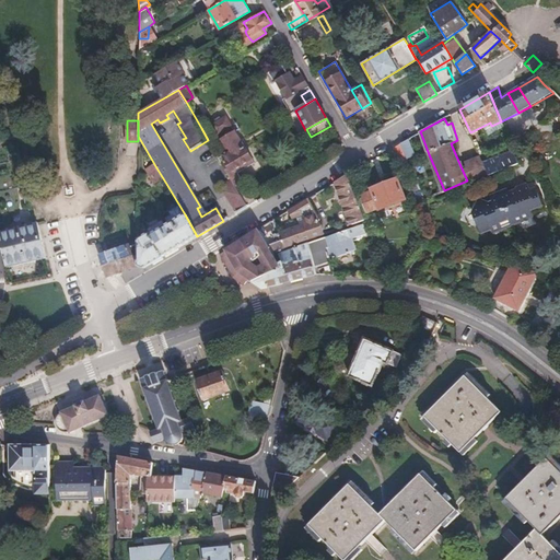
[(201,128),(208,140),(222,131),(216,120),(201,128)]
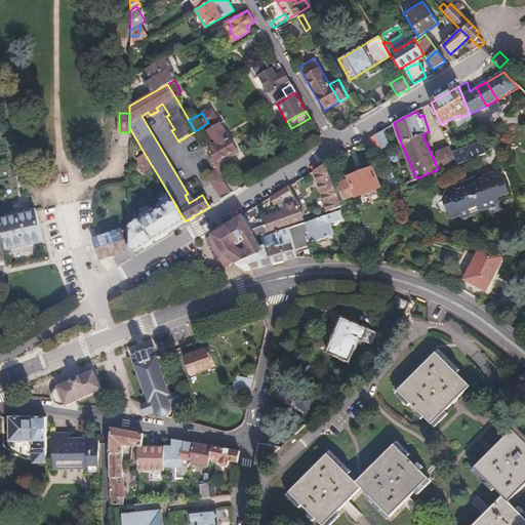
[(231,194),(239,190),(227,167),(226,167),(223,161),(237,152),(227,134),(221,137),(215,126),(202,133),(208,145),(204,148),(216,167),(231,194)]
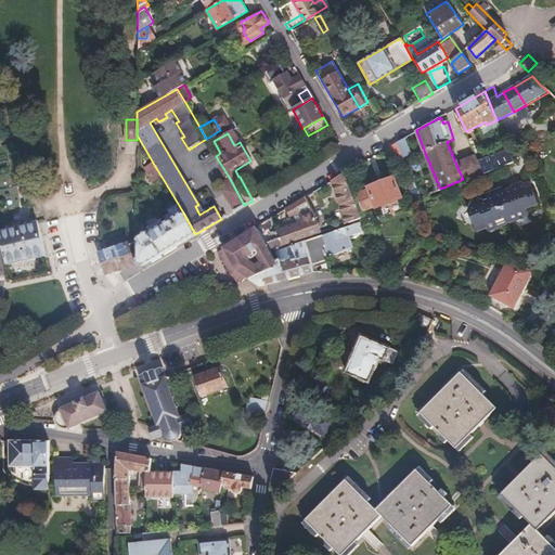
[(404,138),(398,142),(404,156),(412,152),(404,138)]
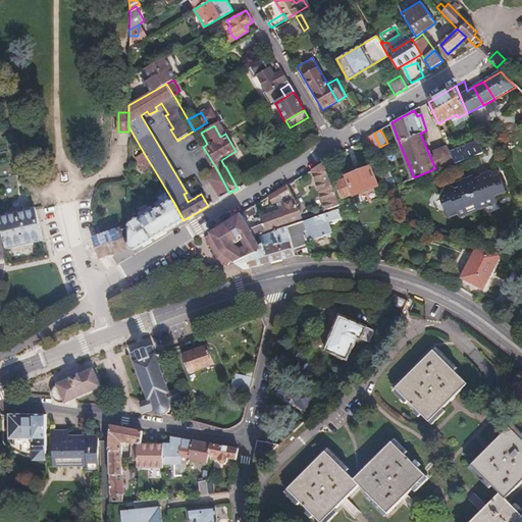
[(449,147),(451,152),(454,151),(444,129),(441,131),(449,147)]
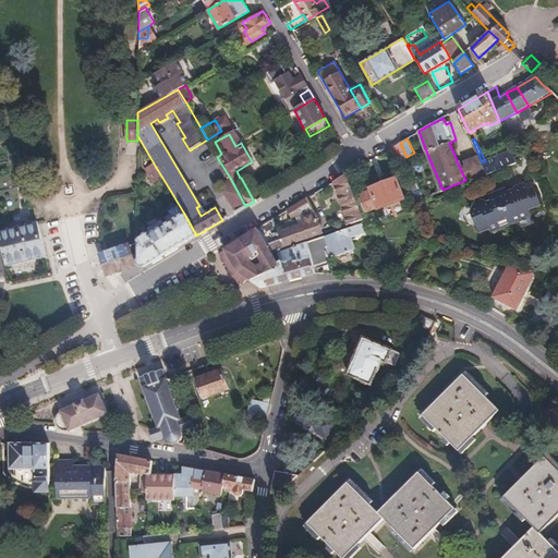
[(400,143),(392,147),(400,162),(408,159),(407,157),(400,143)]
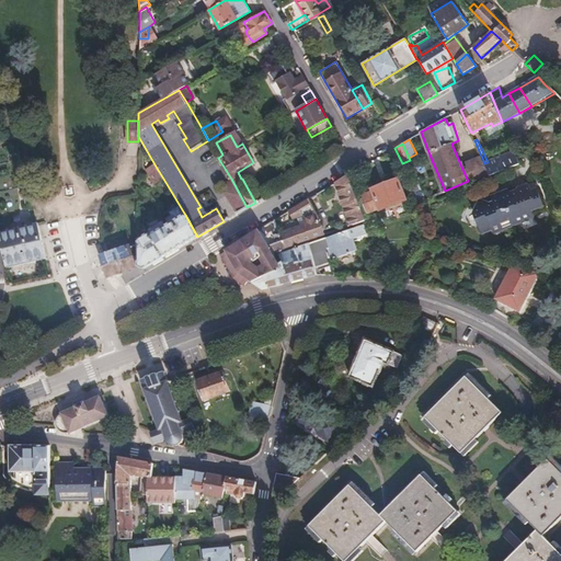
[(488,162),(484,163),(489,173),(519,161),(515,151),(488,162)]
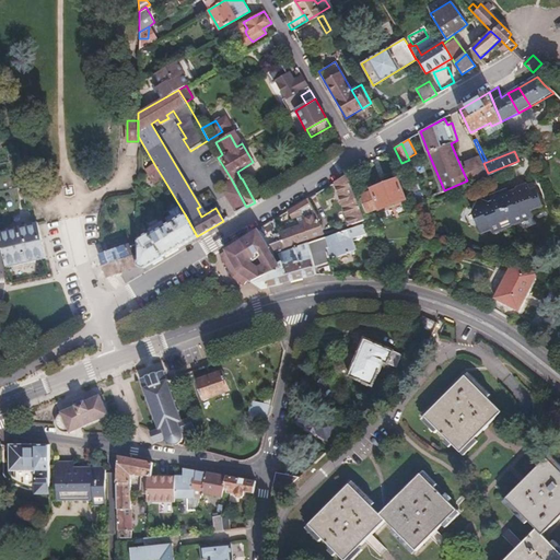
[(408,158),(409,160),(422,188),(427,197),(434,194),(432,188),(416,153),(408,158)]
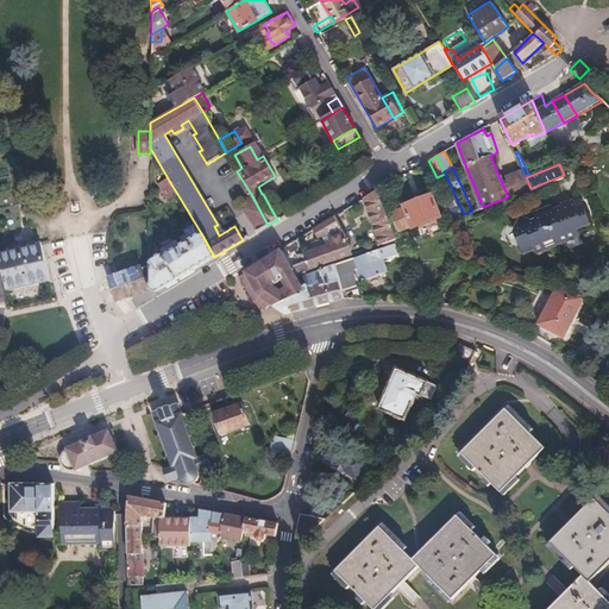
[(523,171),(501,181),(508,196),(531,188),(526,177),(523,171)]
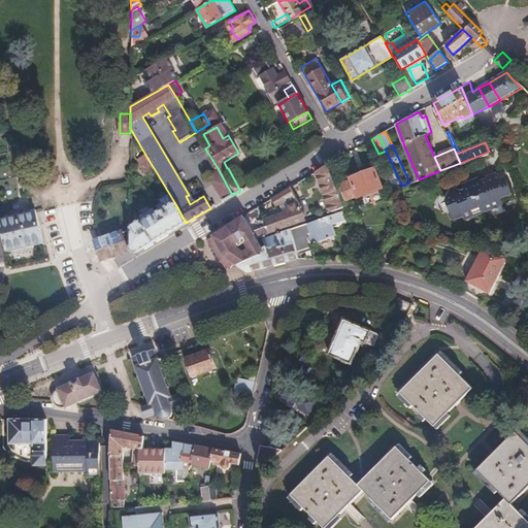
[(154,168),(145,155),(136,160),(144,173),(154,168)]
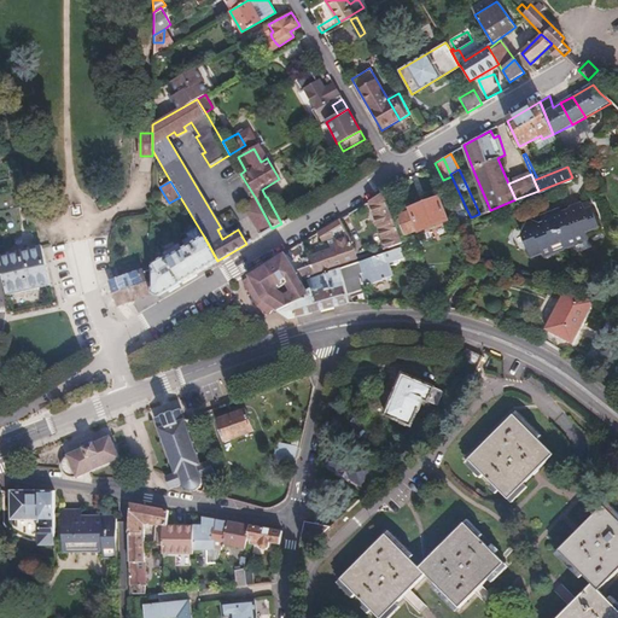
[(385,192),(372,200),(386,248),(404,240),(385,192)]
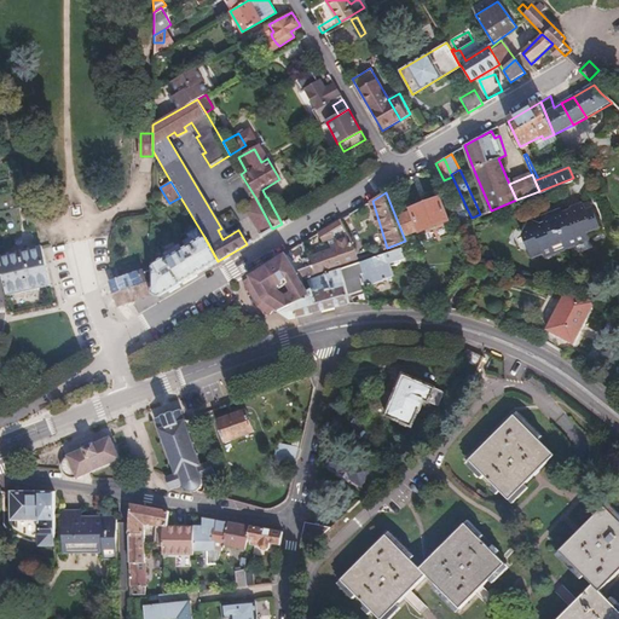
[(261,236),(272,229),(255,197),(246,203),(249,209),(246,210),(261,236)]
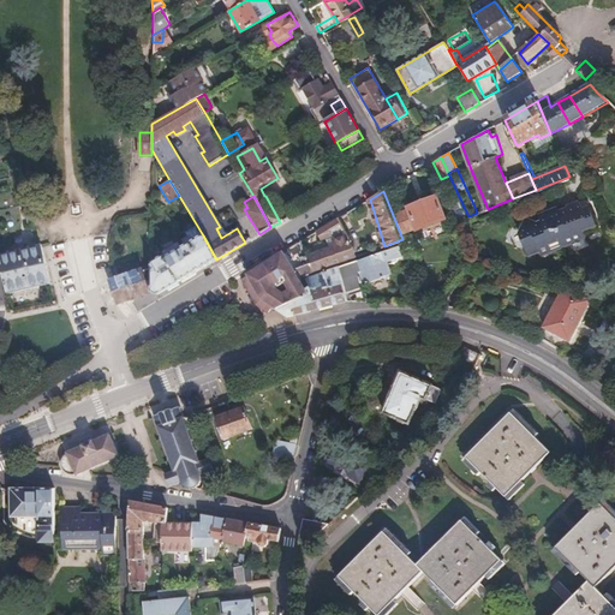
[(410,209),(396,215),(405,234),(418,228),(419,230),(447,218),(437,196),(410,208),(410,209)]
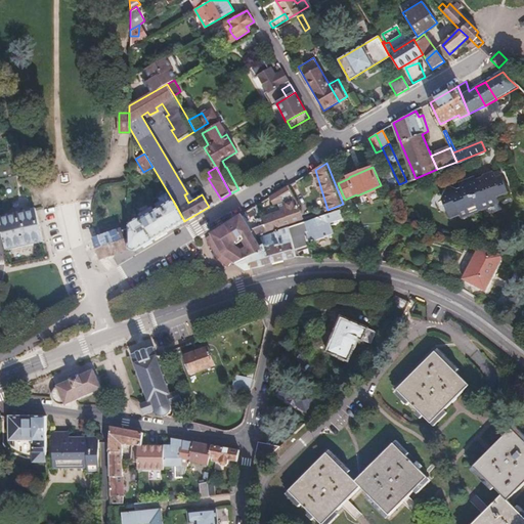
[(315,170),(303,177),(311,204),(313,203),(314,206),(317,205),(318,207),(321,206),(323,211),(328,210),(315,170)]
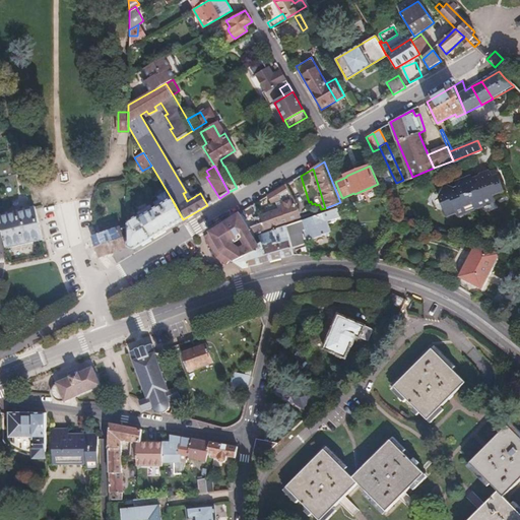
[(446,184),(443,196),(447,197),(446,200),(448,203),(445,204),(449,214),(459,210),(460,214),(499,199),(497,195),(508,191),(502,175),(496,177),(494,171),(481,175),(482,178),(478,179),(478,178),(476,177),(475,176),(473,175),(471,175),(470,176),(468,177),(467,179),(466,179),(464,179),(463,180),(461,181),(461,182),(461,184),(461,185),(462,187),(457,189),(446,184)]
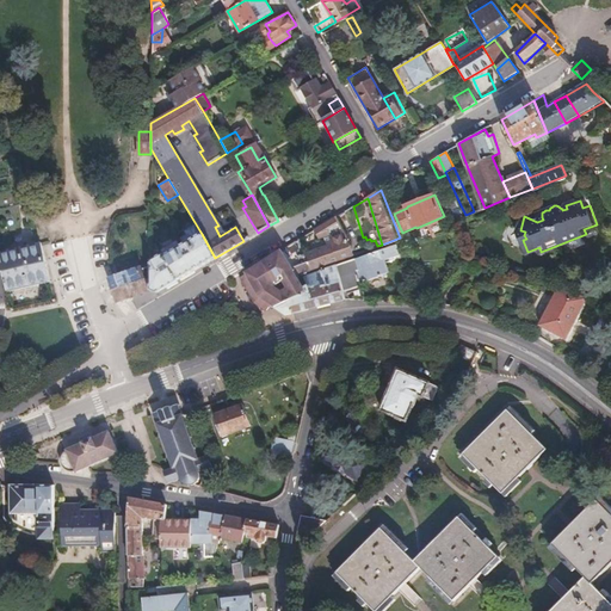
[(471,205),(474,211),(485,208),(482,202),(471,205)]
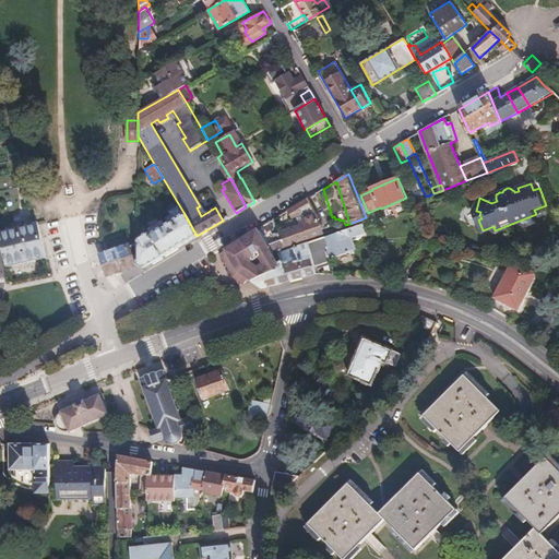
[(426,197),(421,188),(414,191),(417,200),(426,197)]
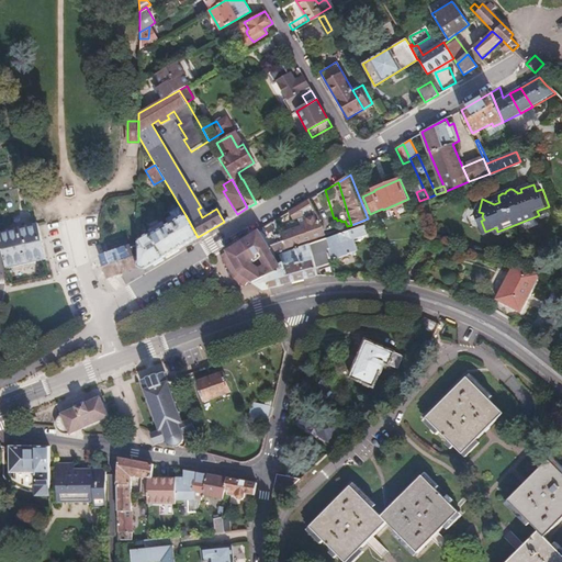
[(323,221),(326,235),(347,226),(345,221),(341,222),(340,220),(337,221),(336,217),(334,218),(325,190),(310,199),(323,221)]
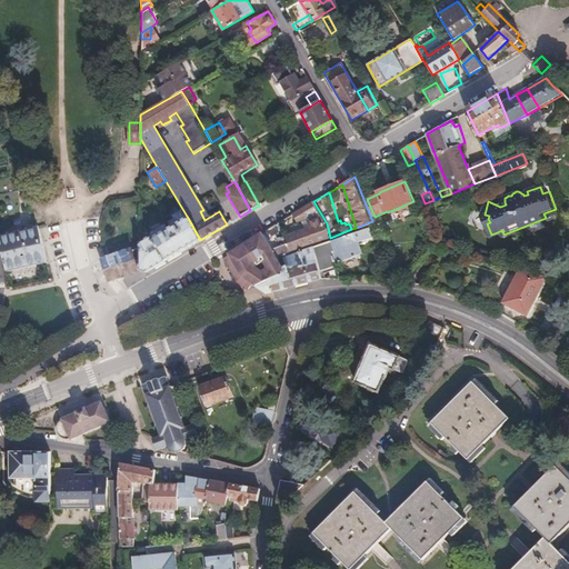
[(290,253),(330,238),(327,223),(313,201),(301,209),(293,213),(299,223),(307,219),(310,223),(311,227),(283,237),(287,246),(290,253)]
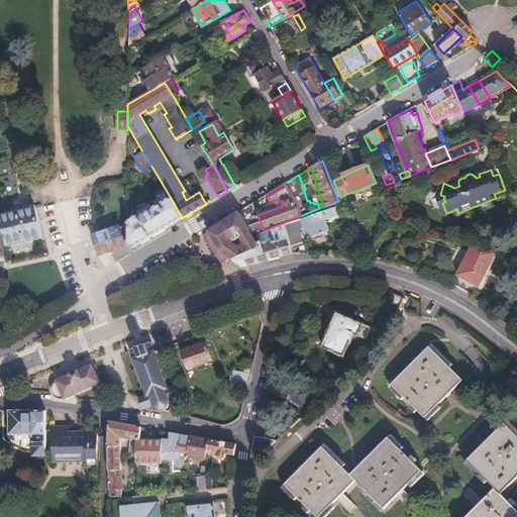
[(166,228),(182,218),(171,198),(148,211),(145,207),(135,213),(137,215),(127,221),(127,225),(127,245),(127,246),(131,248),(150,237),(159,232),(166,228)]
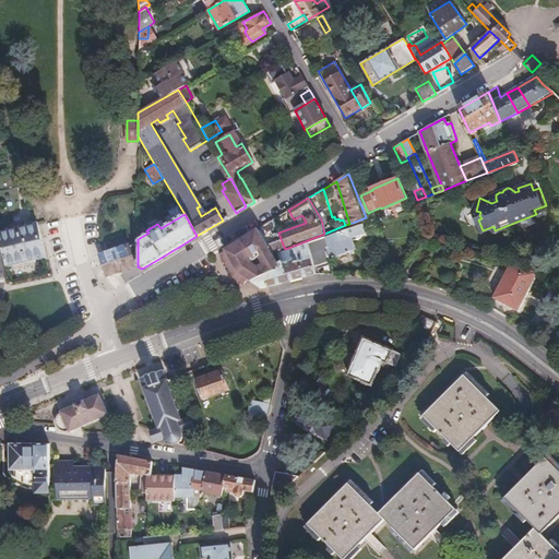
[(271,221),(257,229),(258,230),(268,247),(278,244),(275,235),(274,226),(271,221)]
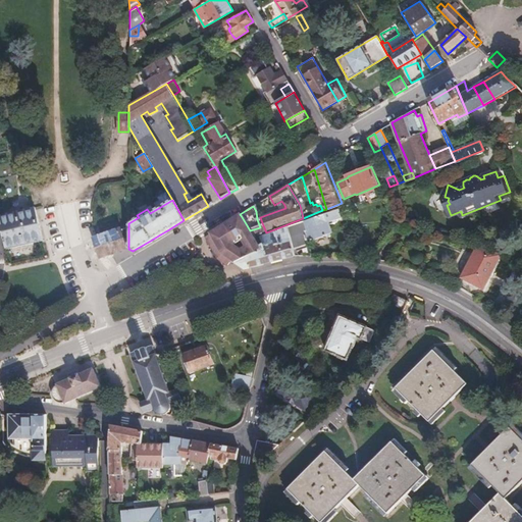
[(0,223),(5,248),(43,240),(34,207),(0,214),(0,223)]
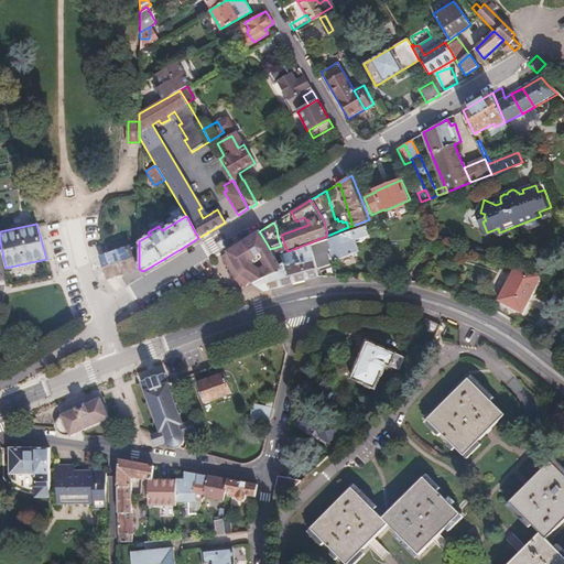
[(357,242),(369,237),(368,235),(370,235),(367,225),(350,231),(329,239),(334,261),(355,253),(354,252),(360,249),(357,242)]
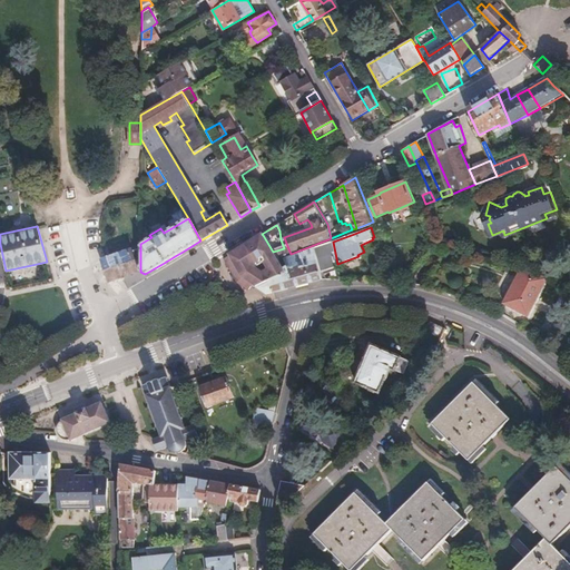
[(262,234),(229,255),(243,277),(253,284),(256,286),(284,275),(282,269),(278,259),(291,254),(287,246),(284,237),(281,239),(284,248),(273,252),(263,235),(262,234)]
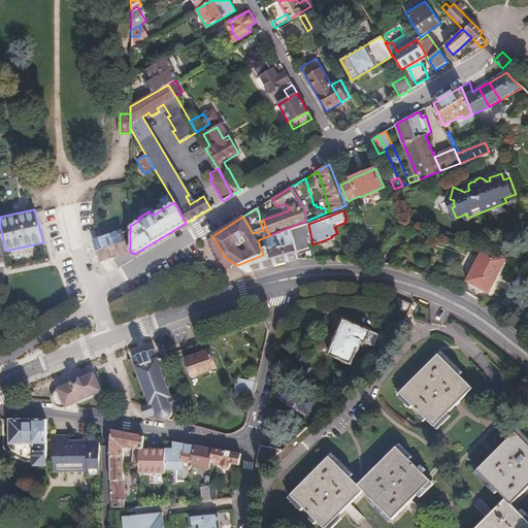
[(265,254),(263,255),(237,265),(246,271),(299,259),(297,252),(314,248),(312,244),(308,224),(264,241),(267,254),(265,254)]
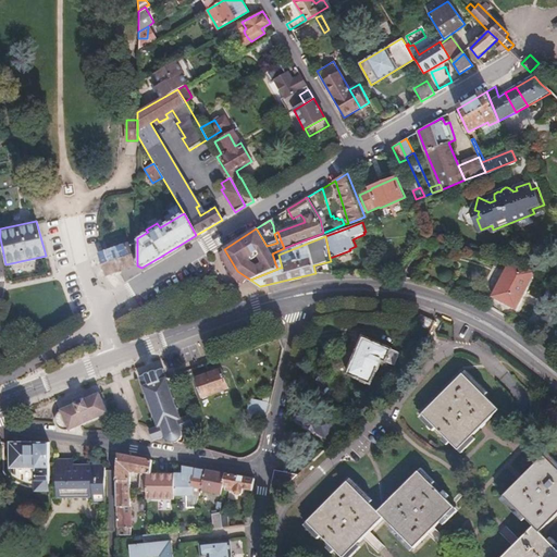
[(107,274),(137,264),(137,243),(103,255),(101,256),(107,274)]
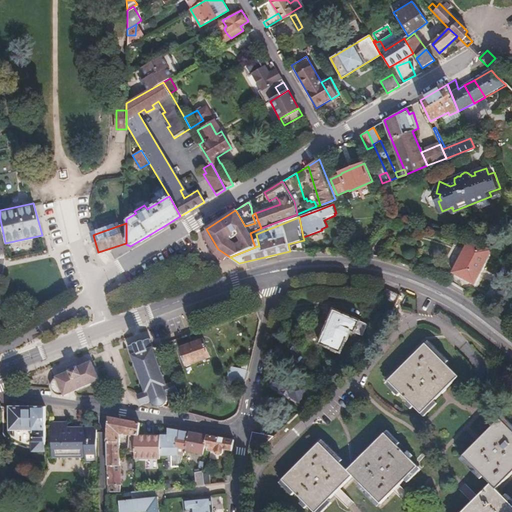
[(218,249),(206,229),(200,233),(212,252),(223,260),(227,255),(218,249)]
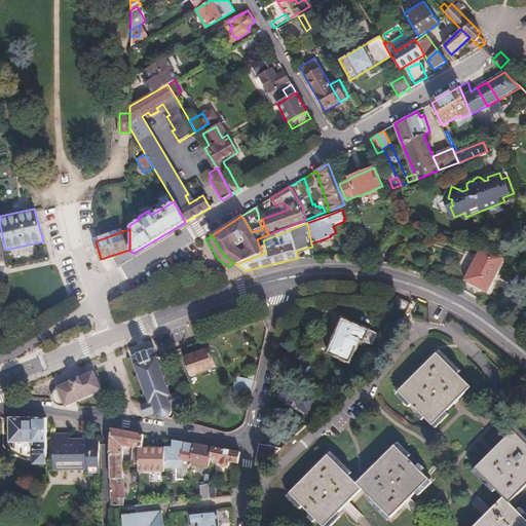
[(476,262),(461,289),(483,302),(498,274),(476,262)]
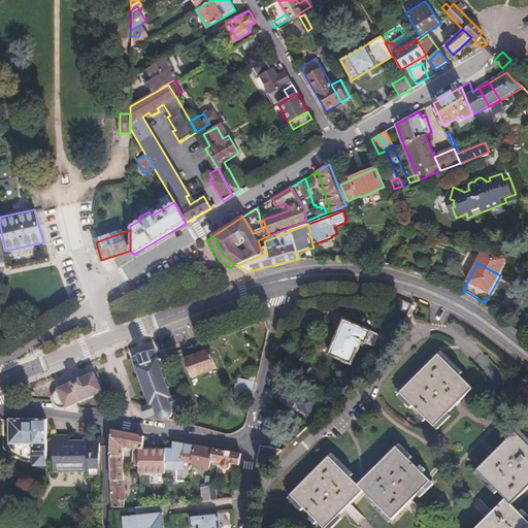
[(526,281),(521,272),(512,290),(519,294),(526,281)]
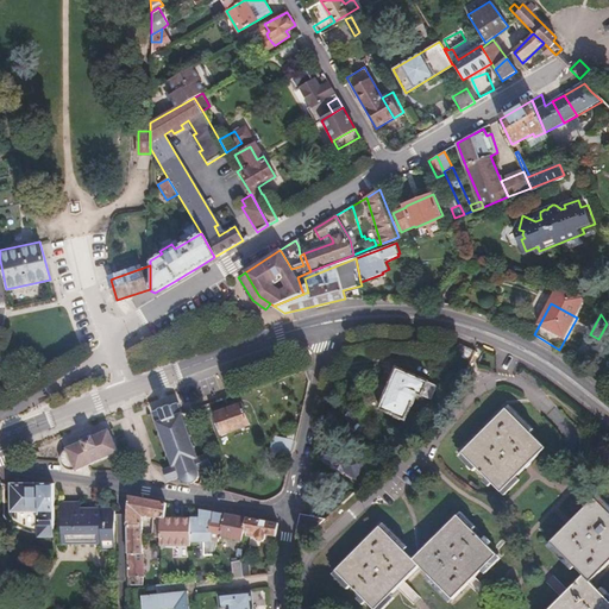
[(598,339),(590,334),(578,352),(588,358),(598,339)]
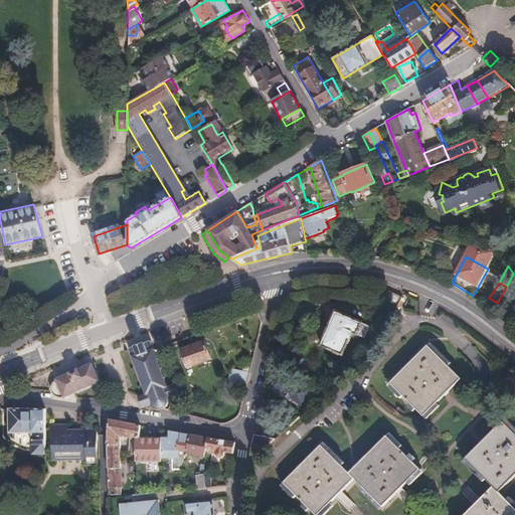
[(395,311),(398,304),(402,296),(388,292),(383,306),(395,311)]
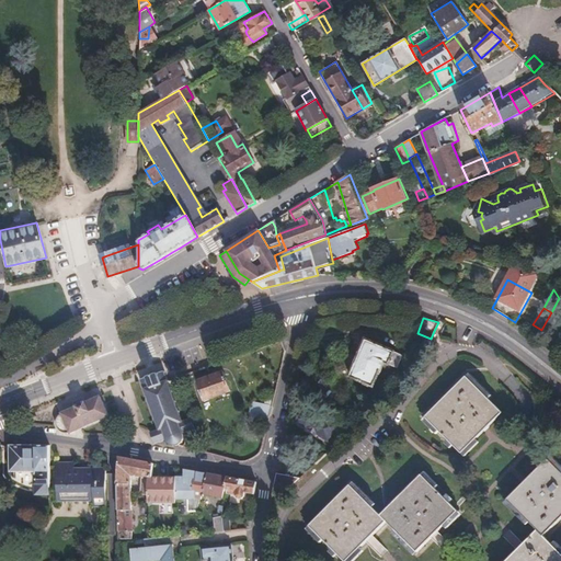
[(350,377),(374,388),(384,368),(387,370),(388,369),(390,370),(393,369),(395,367),(399,369),(404,357),(367,340),(350,377)]
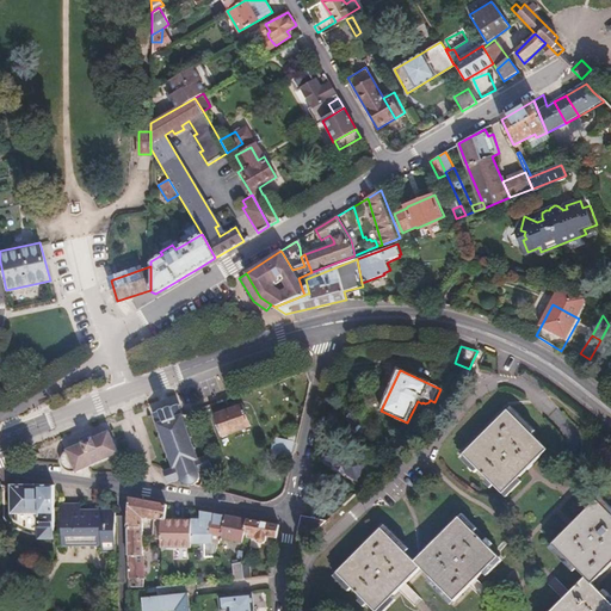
[(193,450),(178,407),(165,412),(159,413),(152,415),(170,462),(172,469),(164,473),(164,474),(167,483),(180,479),(181,481),(183,483),(185,485),(187,486),(190,486),(192,486),(195,485),(197,482),(198,480),(199,477),(199,475),(198,473),(210,468),(207,456),(197,460),(193,450)]
